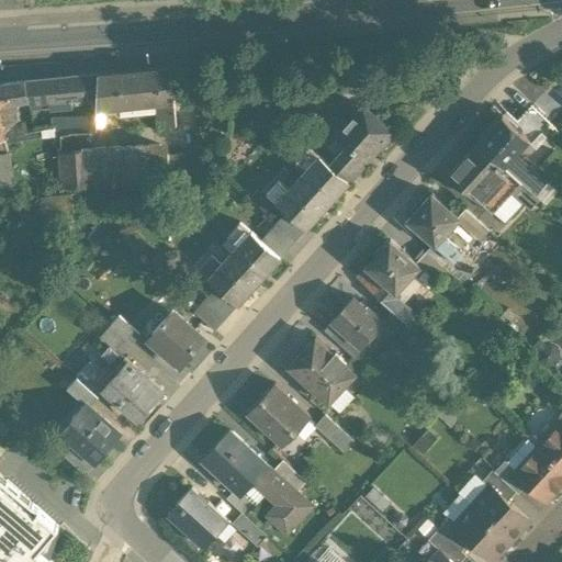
[(169,69),(98,76),(97,100),(96,111),(117,109),(155,105),(172,104),(169,69)]
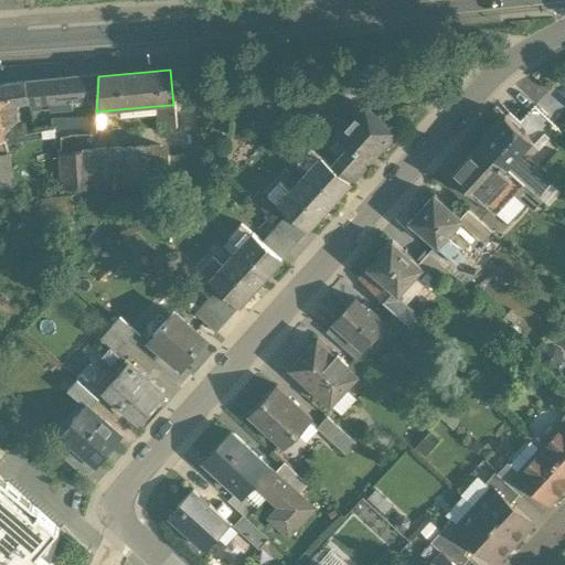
[(98,76),(25,83),(29,103),(29,104),(70,99),(71,103),(97,100),(98,76)]
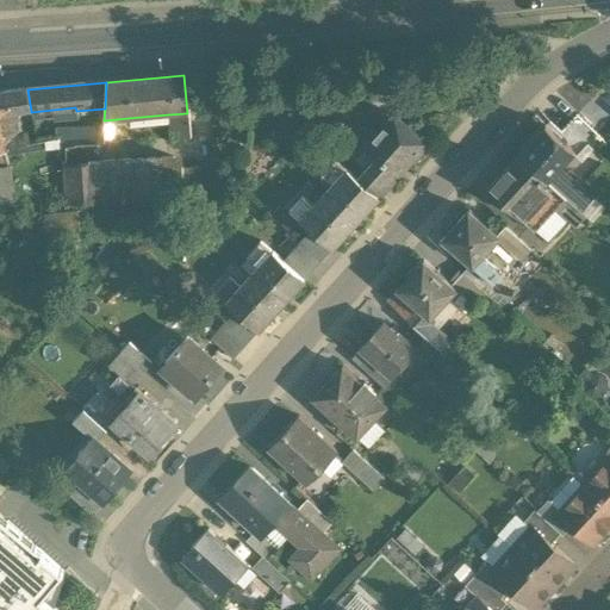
[(27,89),(0,93),(0,122),(6,120),(17,119),(19,119),(18,113),(31,111),(27,89)]
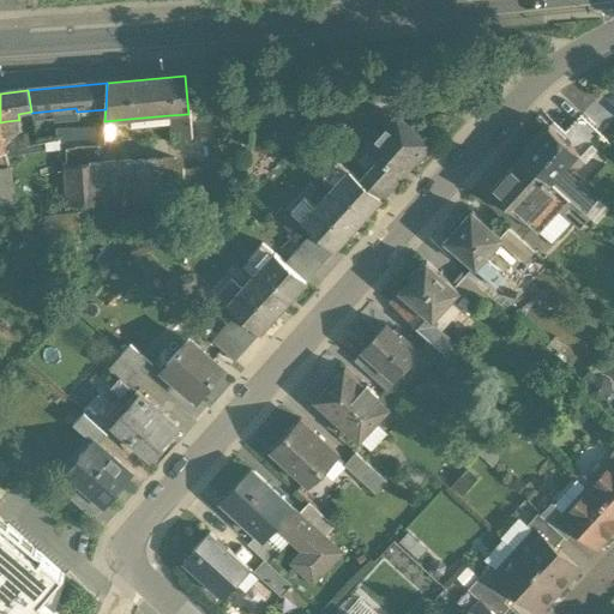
[(399,90),(373,90),(373,103),(399,103),(399,90)]
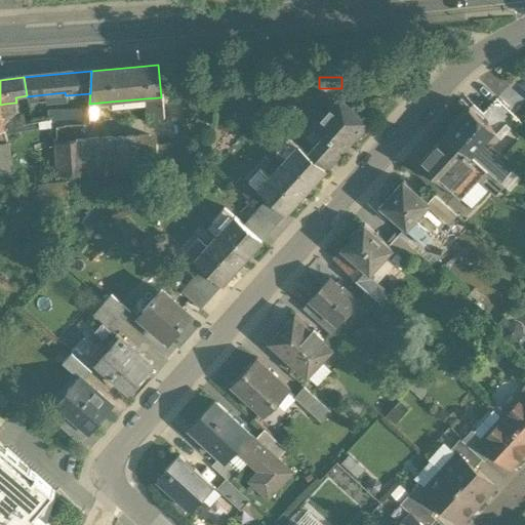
[(65,92),(27,96),(28,105),(46,104),(46,103),(66,101),(66,95),(65,92)]
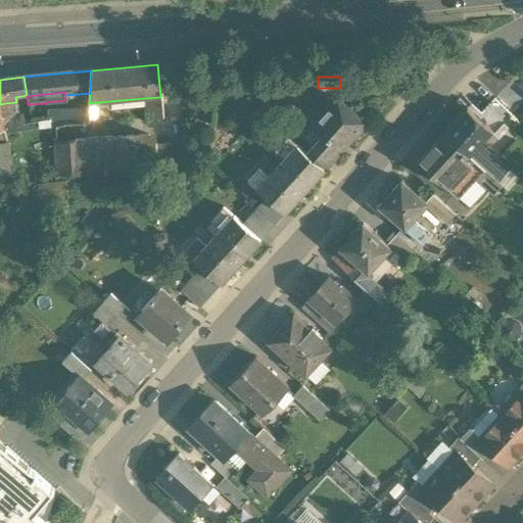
[(160,97),(144,98),(145,106),(147,123),(162,122),(160,97)]
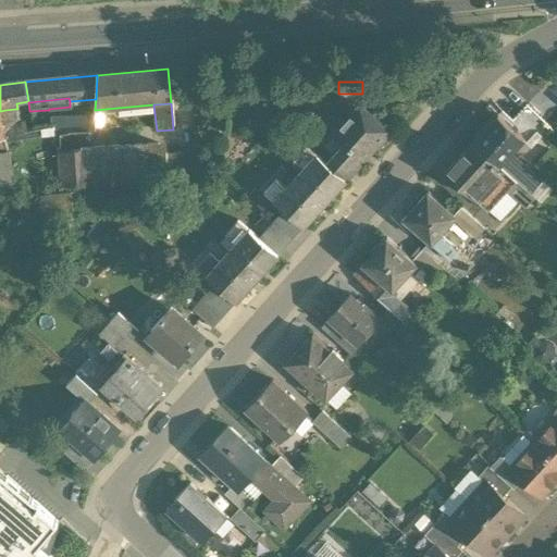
[(153,104),(116,108),(118,116),(155,113),(153,104)]
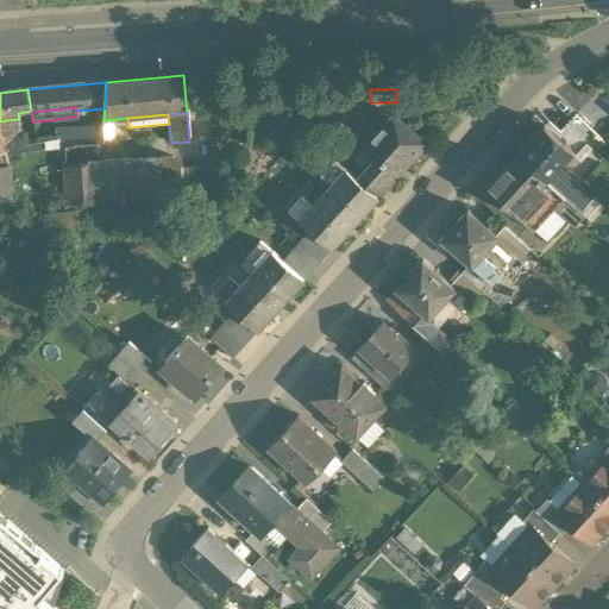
[(393,115),(355,158),(365,168),(387,187),(425,144),(393,115)]
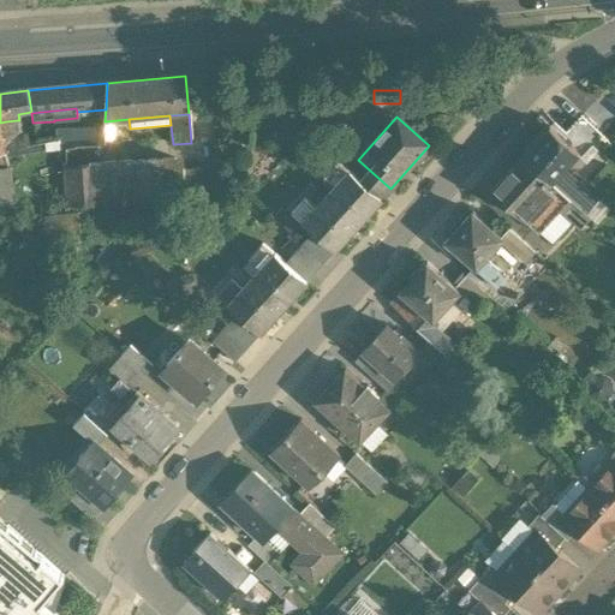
[(581,118),(561,139),(578,155),(583,160),(602,138),(581,118)]
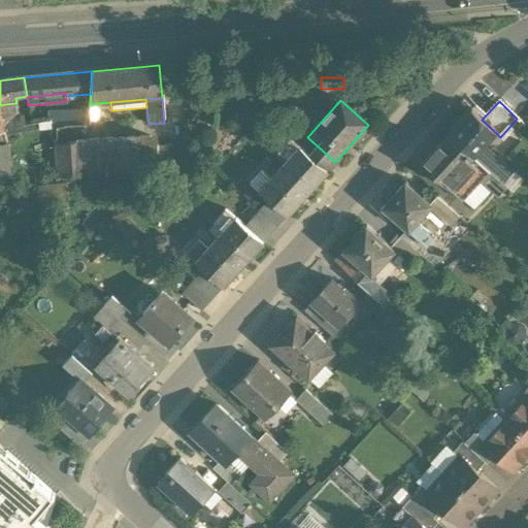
[(14,103),(5,104),(7,113),(0,114),(2,123),(17,120),(20,120),(14,103)]
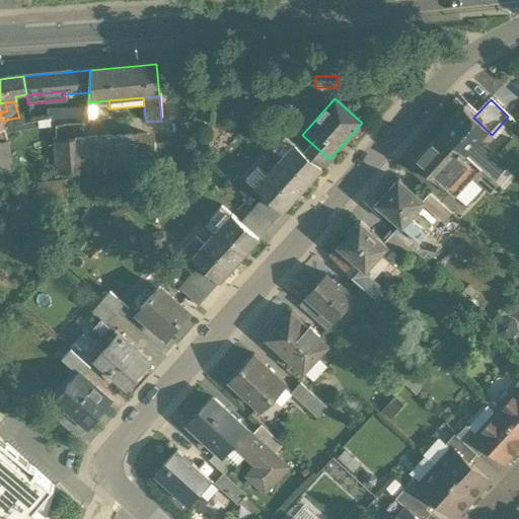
[(96,106),(88,106),(88,112),(88,116),(86,124),(87,126),(96,126),(96,106)]
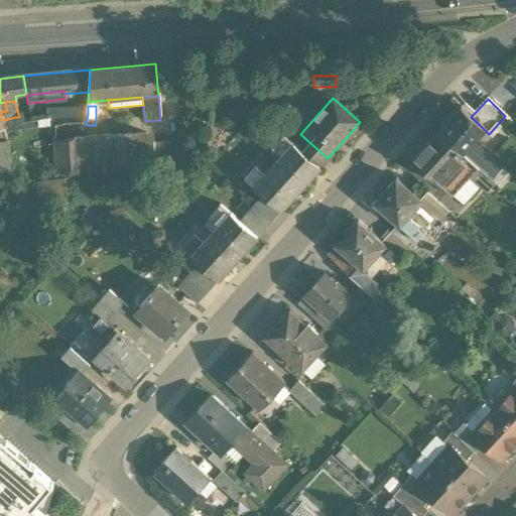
[(461,108),(438,132),(463,155),(473,145),(485,130),(471,117),(461,108)]
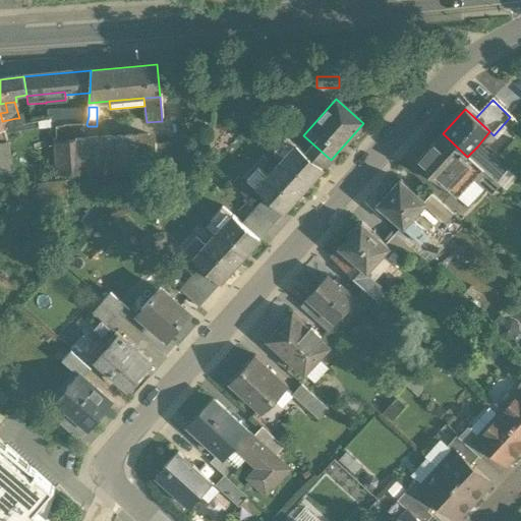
[(89,112),(57,112),(57,120),(65,119),(63,125),(81,125),(81,126),(88,126),(87,124),(89,116),(89,112)]
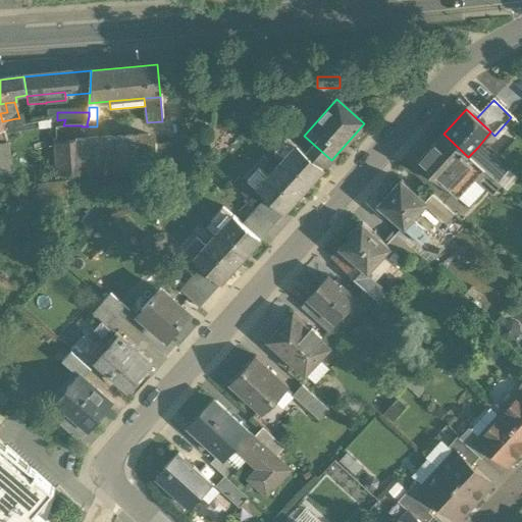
[(16,118),(2,121),(4,129),(16,126),(18,126),(16,118)]
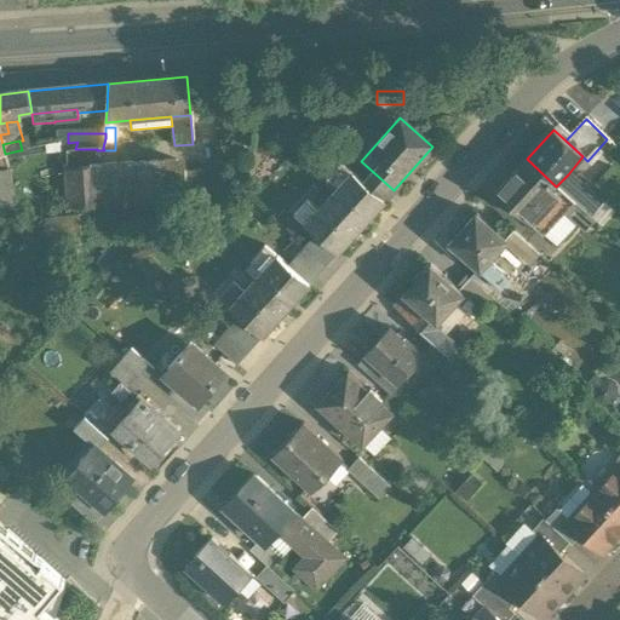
[(65,150),(75,149),(78,142),(68,143),(56,144),(57,155),(65,155),(65,150)]
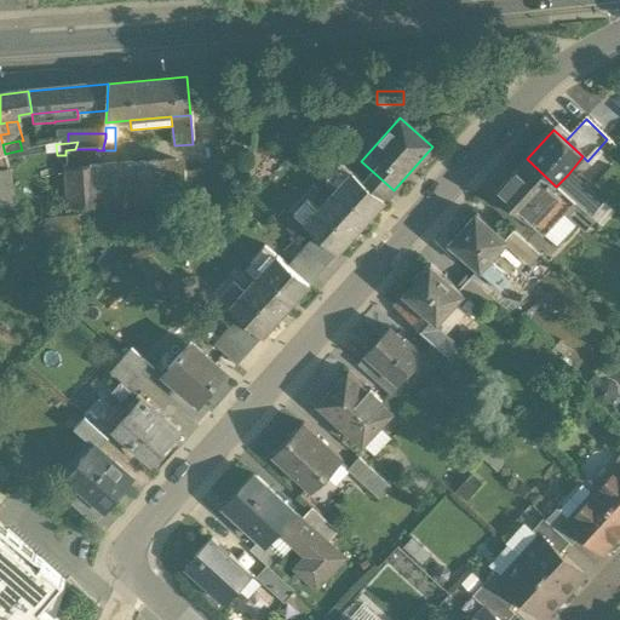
[(65,150),(65,155),(68,212),(73,212),(101,210),(98,168),(97,150),(97,149),(75,149),(65,150)]
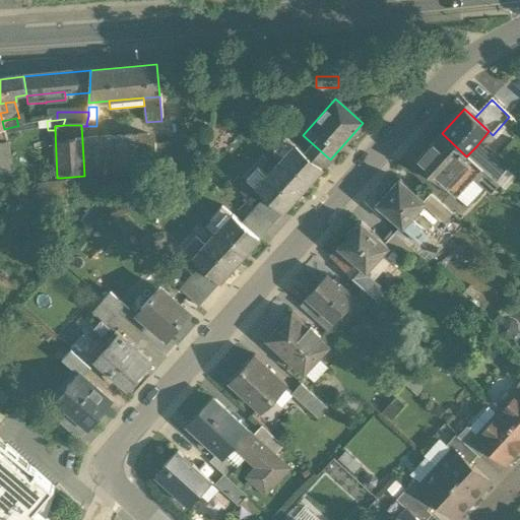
[(20,137),(16,126),(4,129),(3,129),(6,141),(7,141),(20,137)]
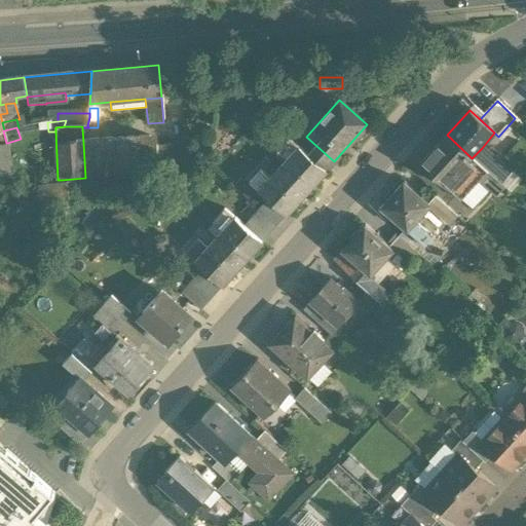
[(0,132),(0,183),(12,182),(7,143),(6,143),(3,130),(0,132)]
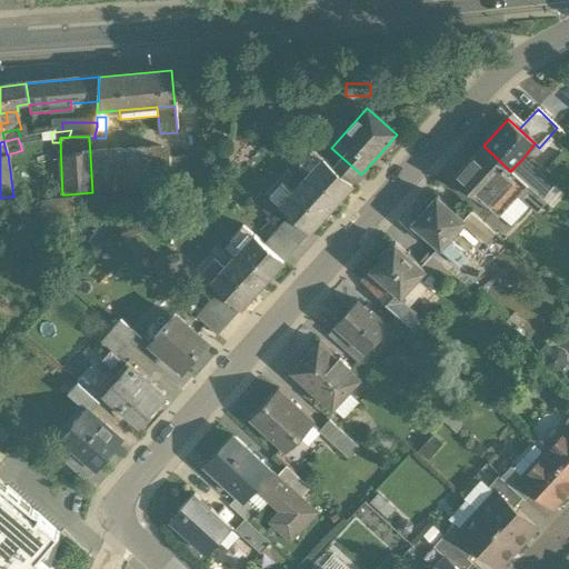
[(510,171),(483,146),(455,178),(499,218),(518,197),(528,187),(525,185),(510,171)]
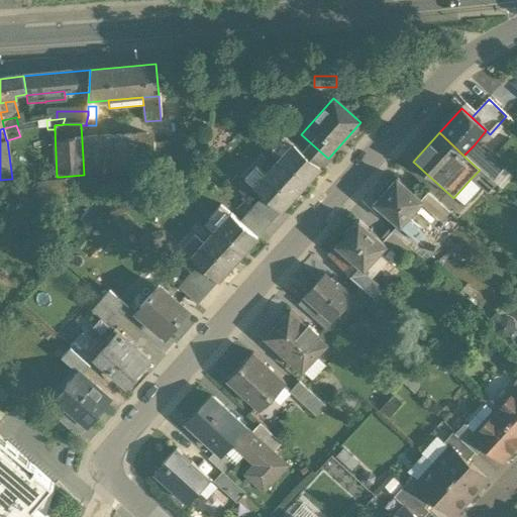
[(302,151),(284,134),(273,147),(283,157),(274,166),(301,190),(309,181),(308,180),(320,167),(302,151)]
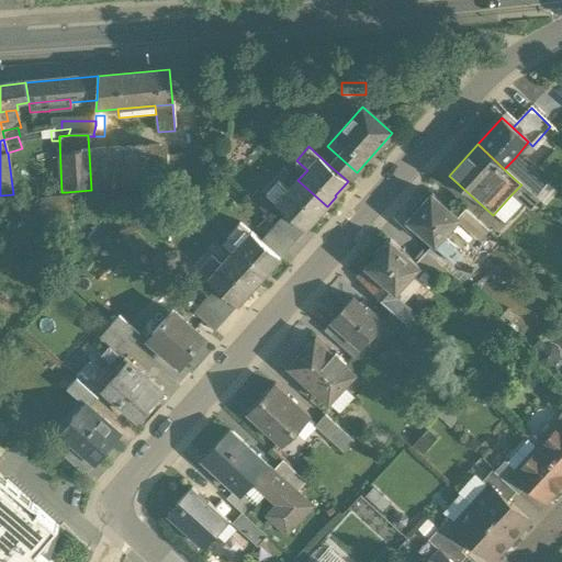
[(160,149),(89,153),(91,190),(192,186),(190,156),(161,158),(160,149)]
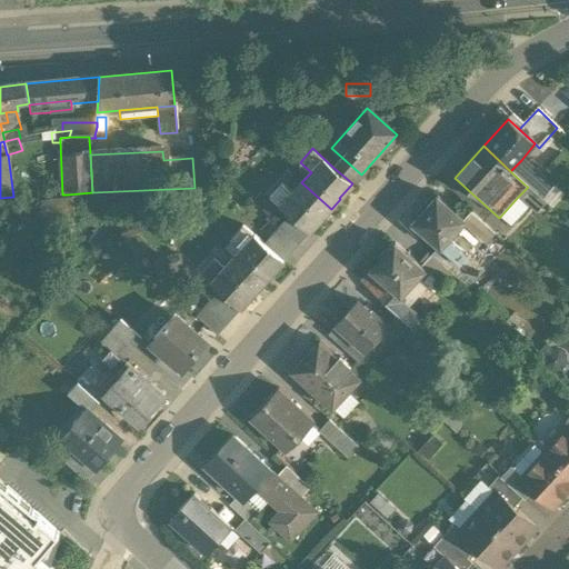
[(361,175),(341,157),(332,167),(352,183),(352,185),(361,175)]
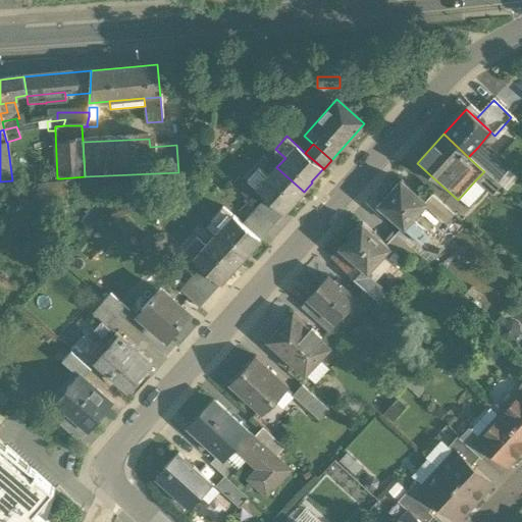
[(478,147),(468,157),(481,169),(491,159),(478,147)]
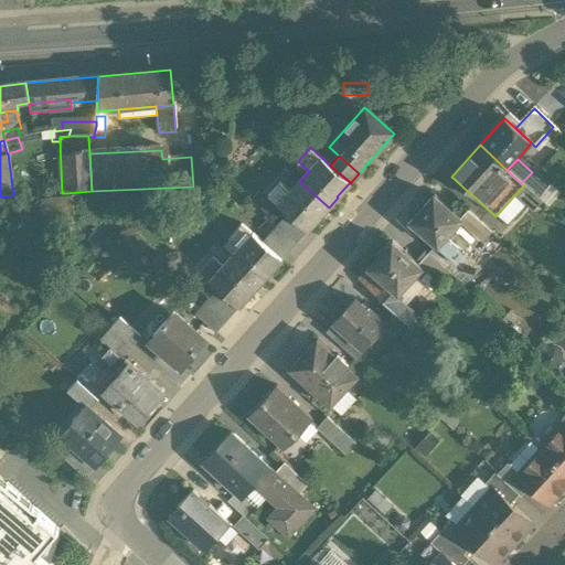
[(329,208),(299,181),(290,191),(279,181),(268,194),(307,230),(319,216),(320,217),(329,208)]
